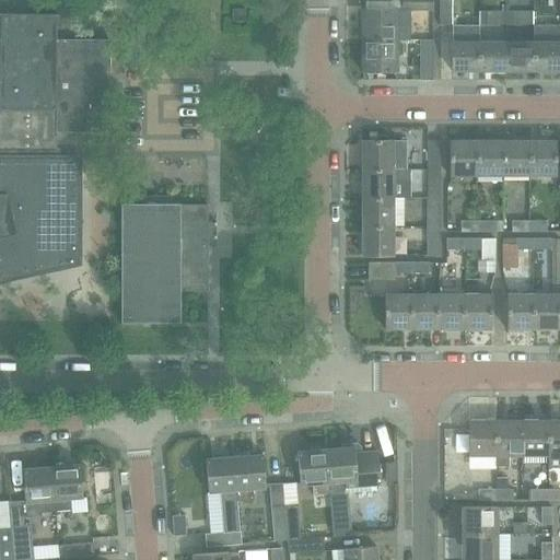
[(440,26),(478,26),(478,12),(452,12),(452,0),(440,0),(440,26)]
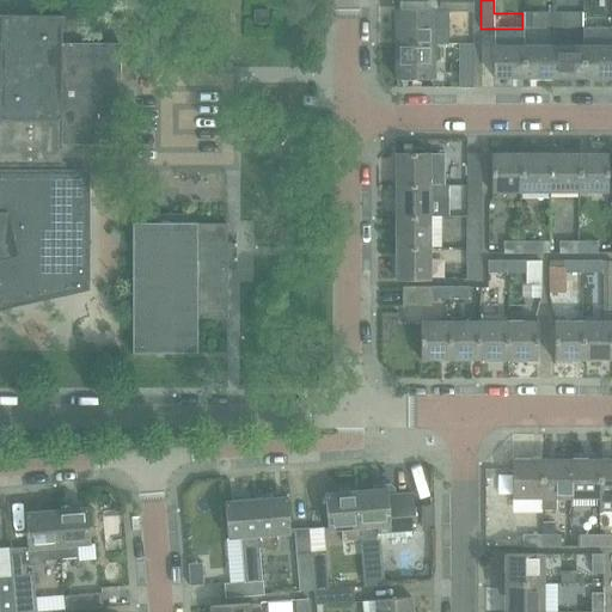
[(395,10),(395,44),(434,44),(434,10),(395,10)]
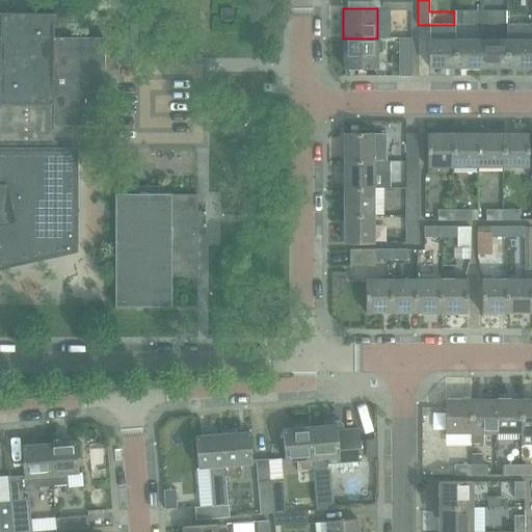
[(220,9),(220,21),(233,20),(233,9),(220,9)]
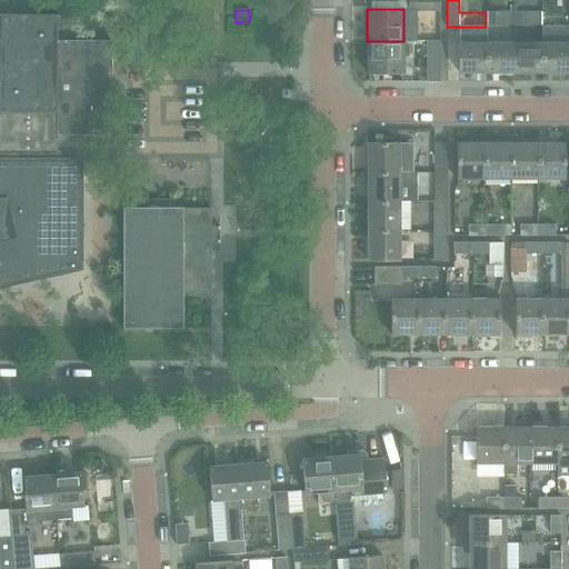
[(486,27),(513,27),(513,12),(486,12),(486,27)]
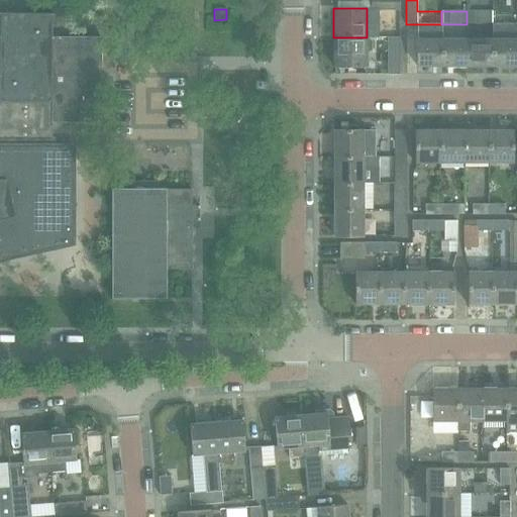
[(467,24),(492,24),(492,11),(467,11),(467,24)]
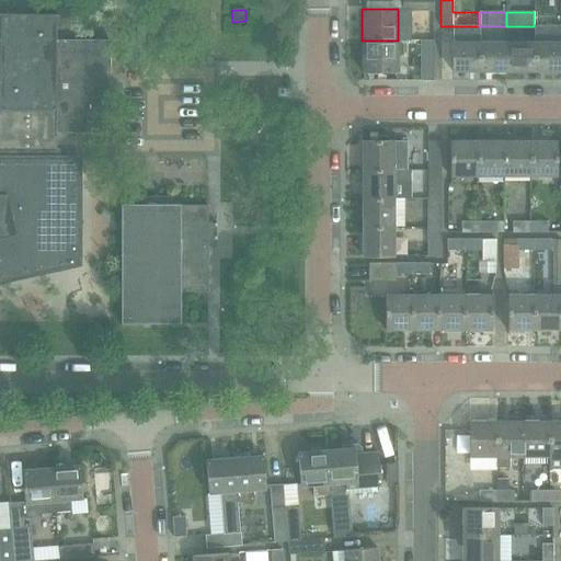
[(0,283),(0,282),(0,279),(79,262),(80,158),(59,158),(59,150),(55,150),(55,135),(57,42),(57,30),(57,14),(0,13),(0,283)]
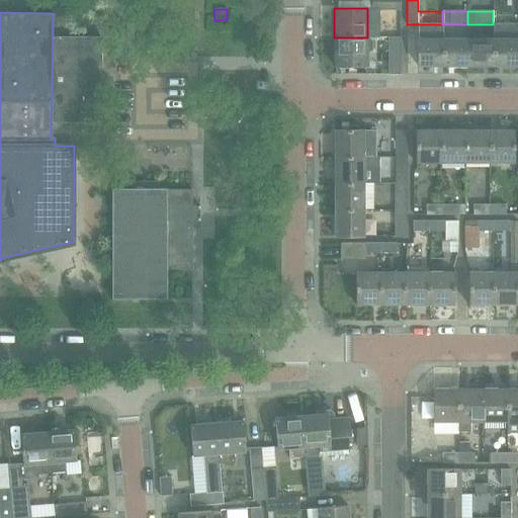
[(517,65),(517,23),(493,24),(493,39),(493,65),(517,65)]
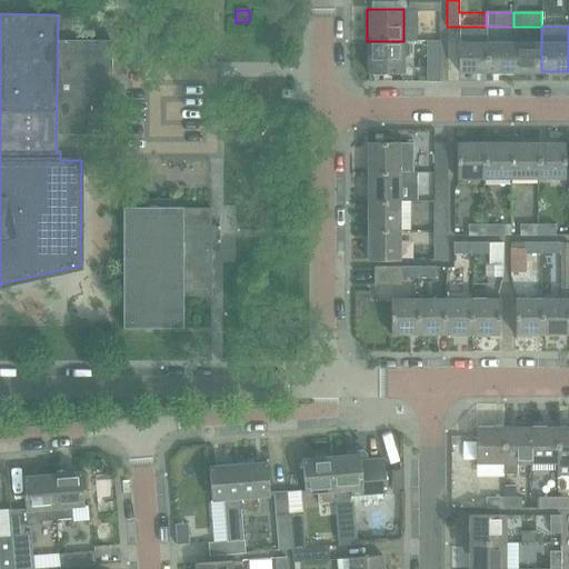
[(58,42),(56,137),(123,138),(123,85),(190,85),(191,31),(58,30),(58,42)]
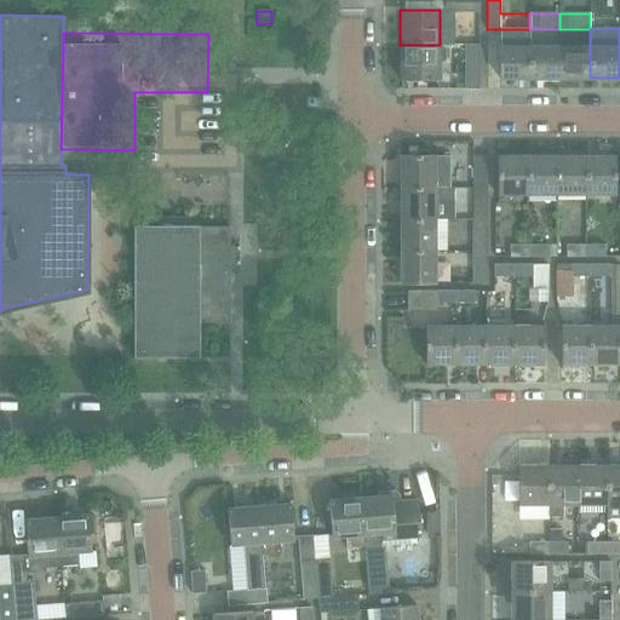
[(440,78),(440,53),(440,45),(400,45),(400,78),(440,78)]
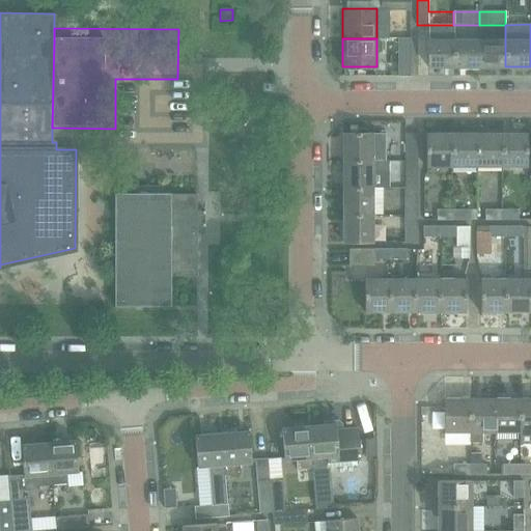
[(398,38),(398,45),(398,65),(410,65),(410,38),(398,38)]
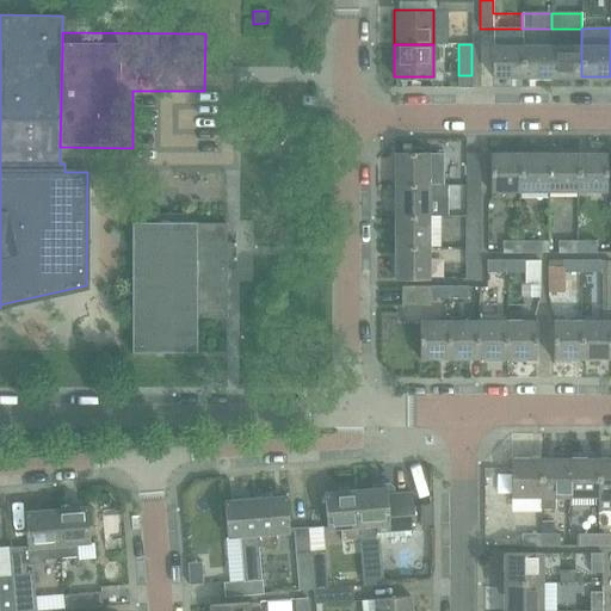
[(522,76),(522,47),(492,47),(492,76),(522,76)]
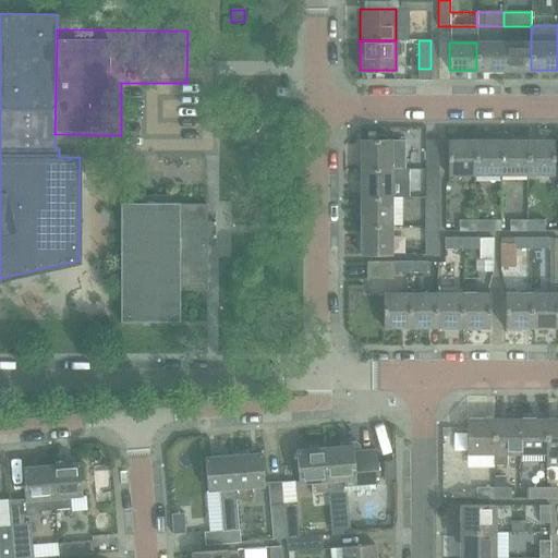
[(476,43),(476,70),(504,70),(504,43),(476,43)]
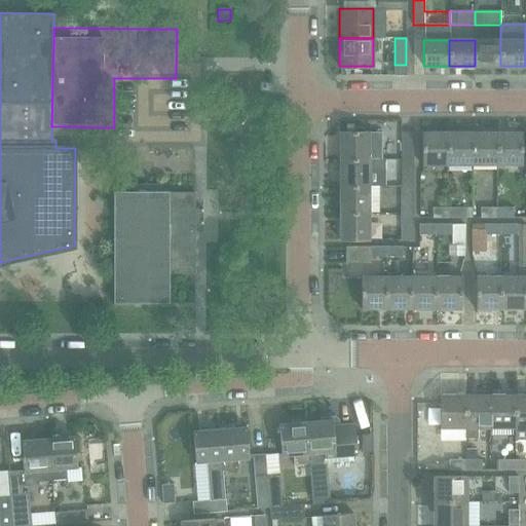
[(475,40),(475,66),(500,66),(500,40),(475,40)]
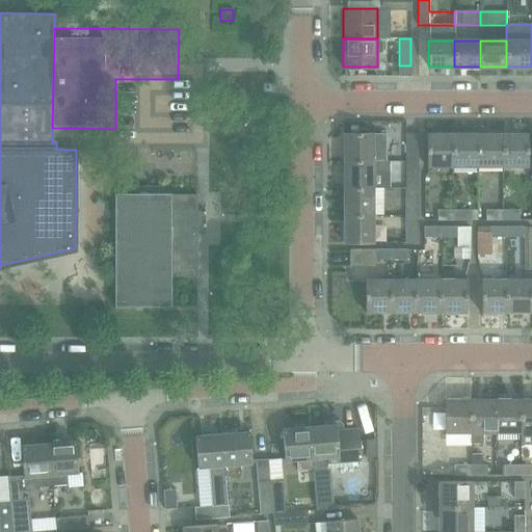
[(344,162),(387,162),(387,134),(344,135),(344,162)]
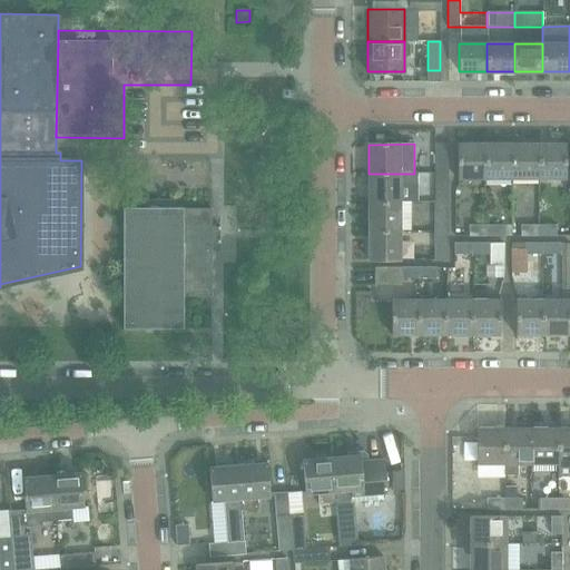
[(448,174),(448,144),(434,144),(434,174),(448,174)]
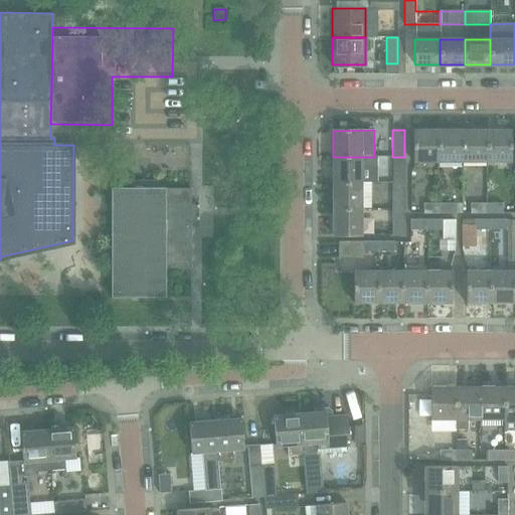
[(438,163),(438,130),(413,130),(413,163),(438,163)]
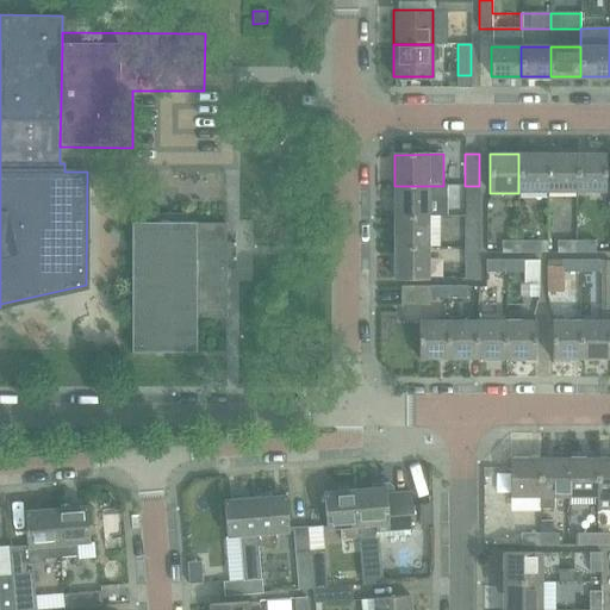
[(547,154),(518,154),(518,193),(547,193),(547,154)]
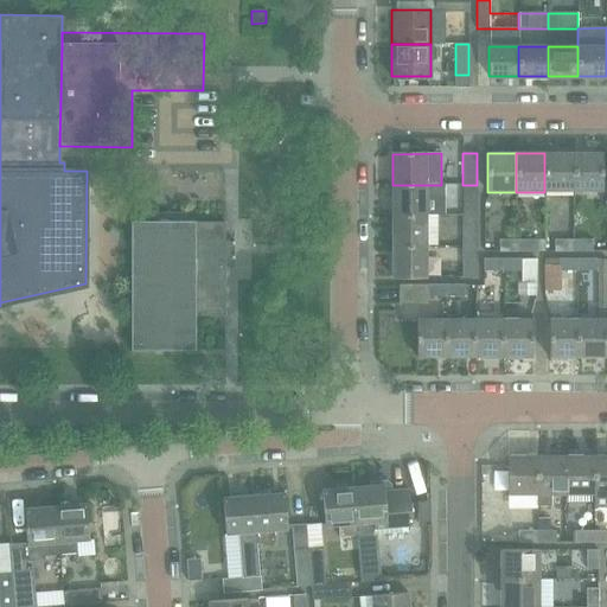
[(573,153),(544,153),(544,192),(573,192),(573,153)]
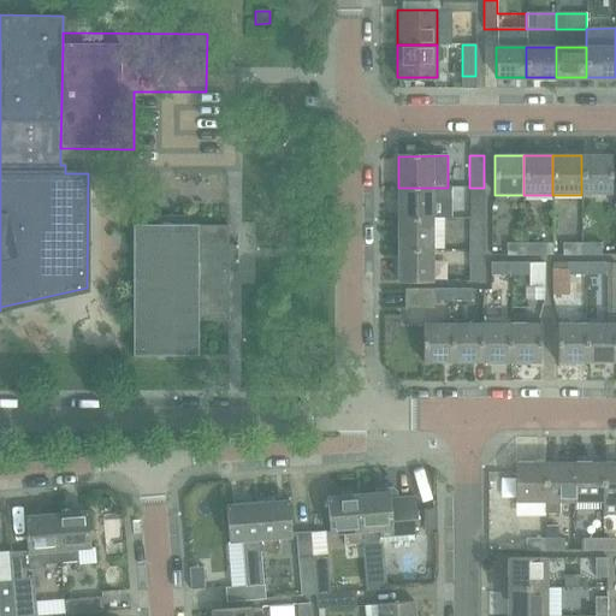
[(611,155),(581,155),(581,195),(611,195),(611,155)]
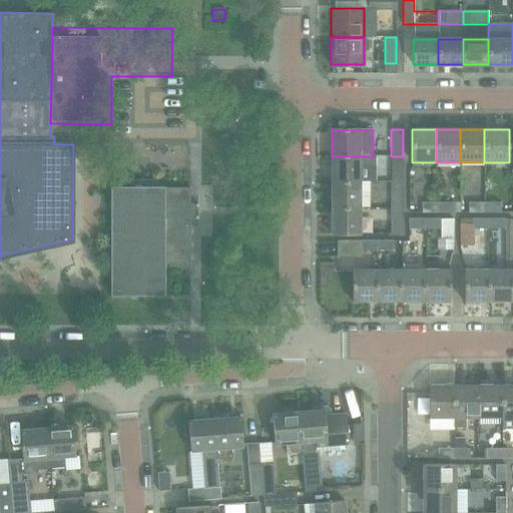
[(373,156),(332,156),(332,181),(359,180),(376,180),(376,156),(373,156)]
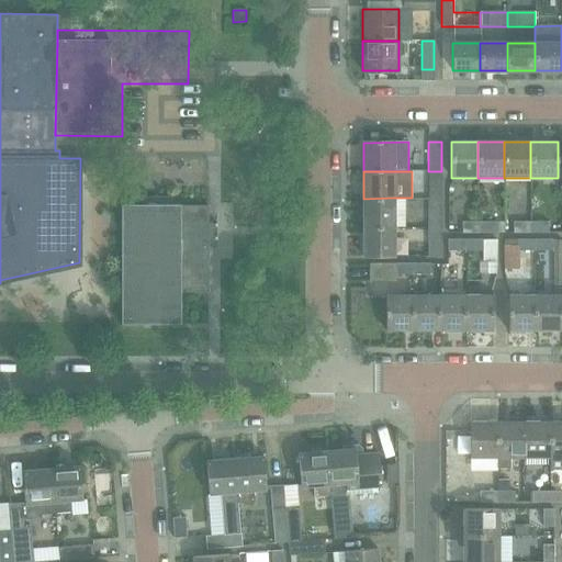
[(428,198),(441,198),(441,171),(428,171),(428,198)]
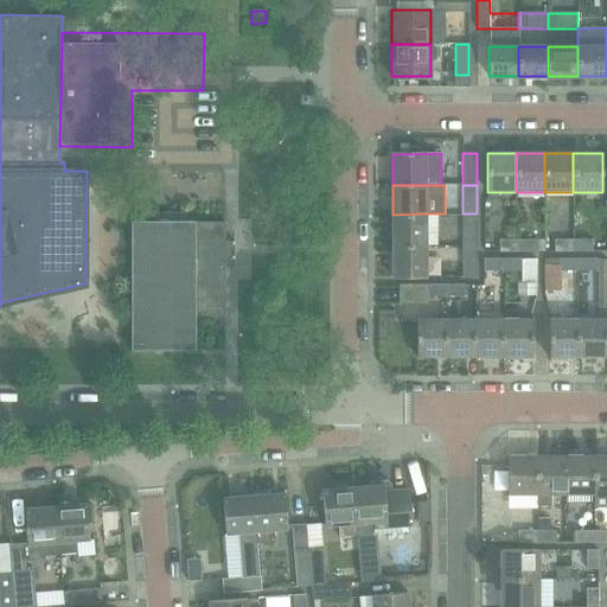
[(224,315),(224,268),(224,260),(234,260),(234,242),(223,242),(223,223),(192,223),(192,222),(184,222),(184,213),(140,213),(140,222),(131,222),(131,351),(193,350),(193,315),(224,315)]
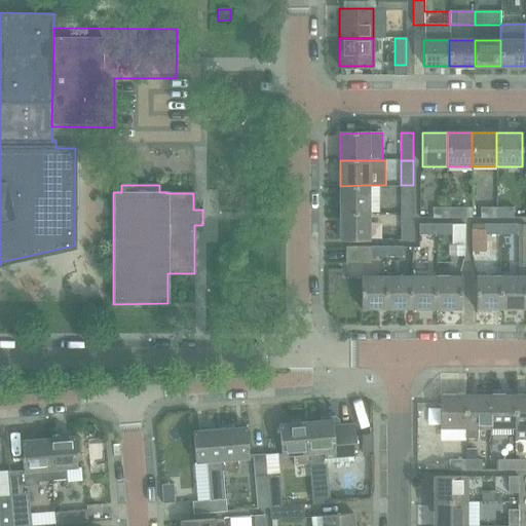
[(340,213),(369,213),(368,185),(340,186),(340,213)]
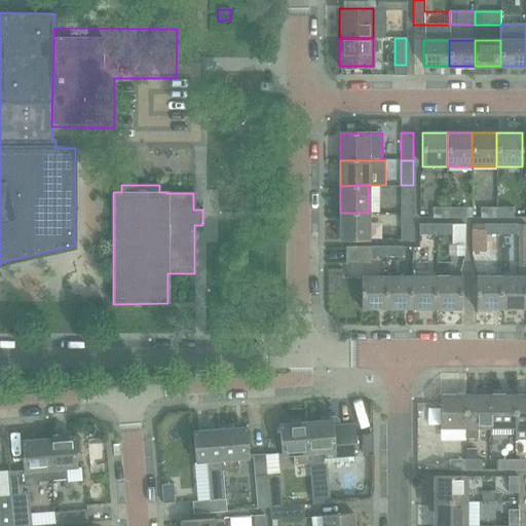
[(401,213),(413,213),(413,185),(401,185),(401,213)]
